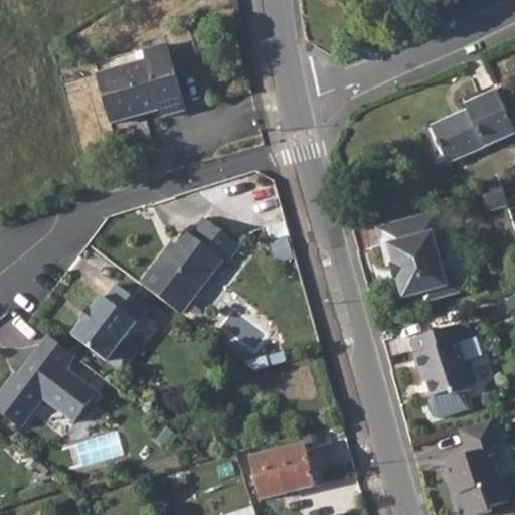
[(146,62),(97,76),(112,125),(159,110),(162,118),(186,111),(167,45),(143,53),(146,62)]
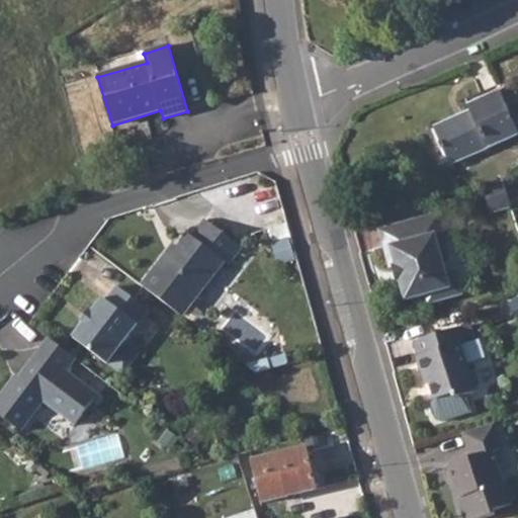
[(469,112),(434,127),(451,164),(517,134),(500,93),(467,106),(469,112)]
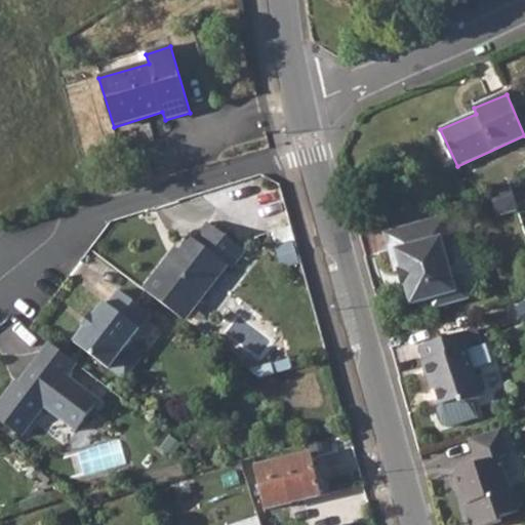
[(508,185),(487,190),(496,217),(516,210),(512,199),(508,185)]
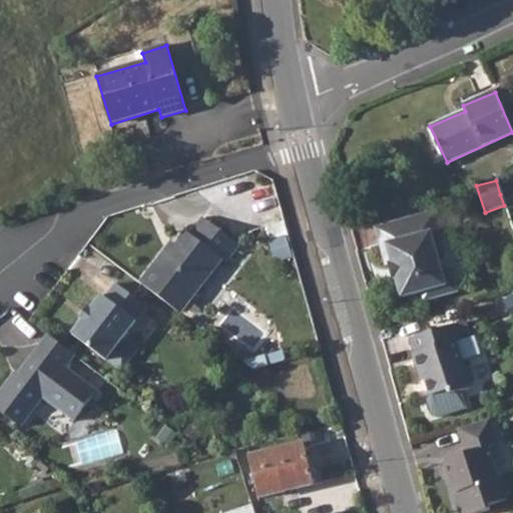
[(434,209),(375,227),(386,266),(392,264),(402,297),(421,292),(423,297),(430,301),(454,294),(457,288),(452,273),(447,270),(439,271),(435,255),(439,249),(435,232),(440,230),(434,209)]
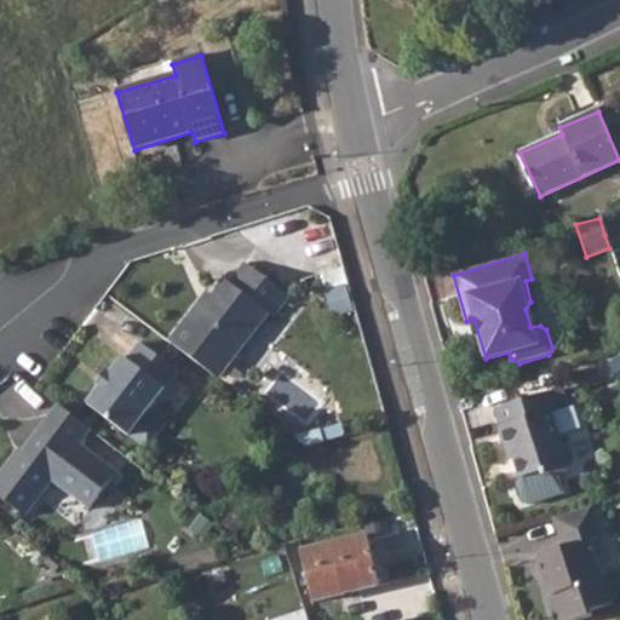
[(195,308),(170,340),(218,377),(268,311),(273,315),(288,293),(245,260),(230,281),(225,277),(200,311),(195,308)]
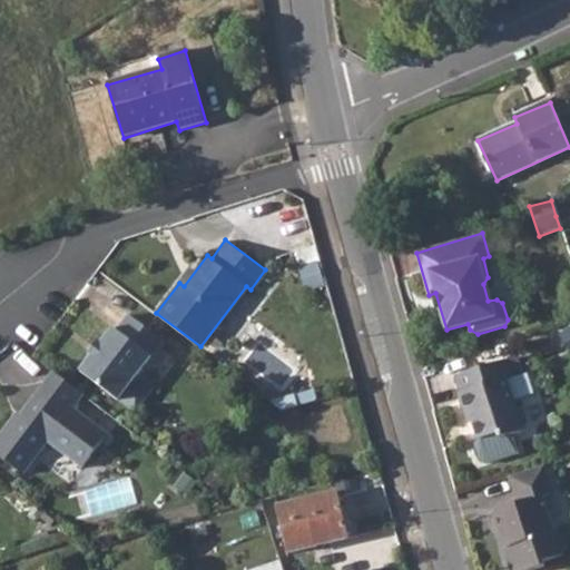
[(80,370),(119,399),(164,340),(129,313),(117,328),(114,326),(101,342),(99,340),(89,353),(92,355),(80,370)]
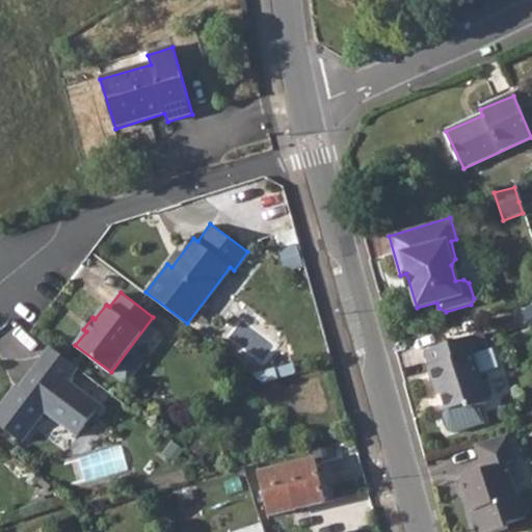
[(472,335),(424,351),(429,365),(426,366),(432,384),(435,383),(445,409),(462,403),(464,408),(486,402),(490,395),(486,381),(478,377),(471,353),(477,352),(472,335)]
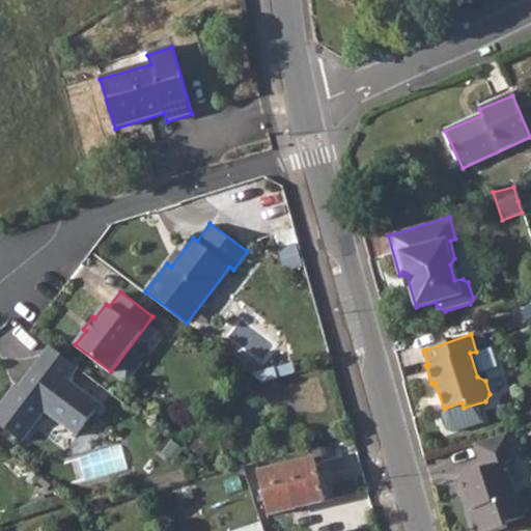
[(79,367),(51,346),(35,366),(39,369),(25,389),(17,384),(0,406),(0,424),(23,441),(46,411),(78,435),(102,404),(70,380),(79,367)]
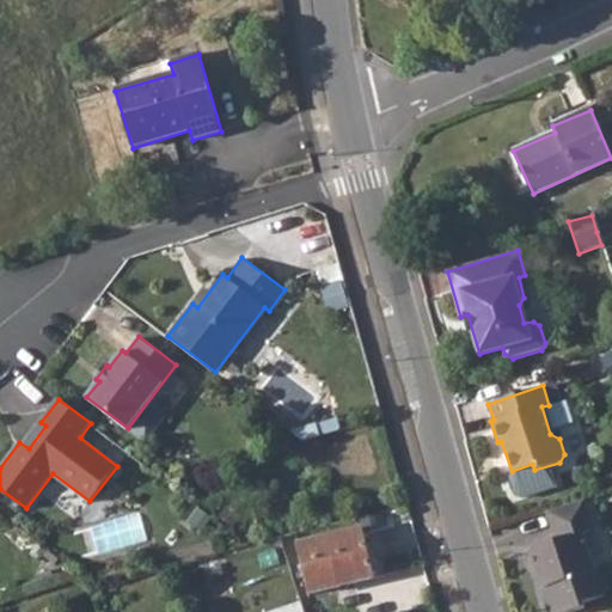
[(585,497),(546,509),(556,539),(527,549),(534,573),(538,571),(543,587),(540,587),(546,611),(571,611),(585,609),(583,603),(604,597),(607,588),(604,575),(593,568),(582,533),(594,528),(585,497)]
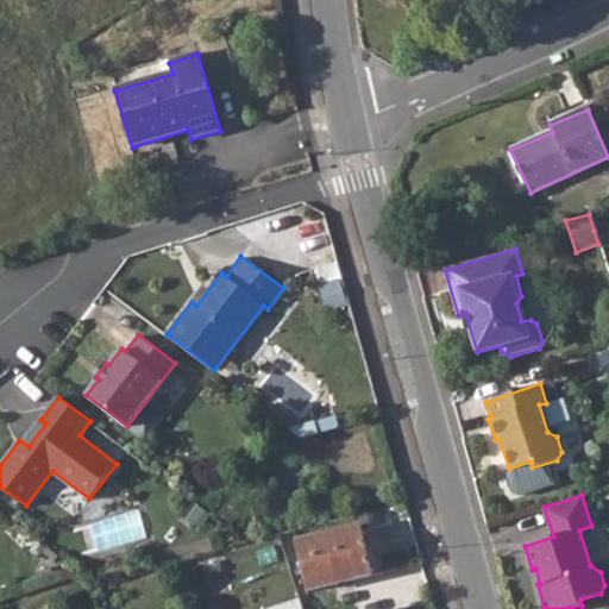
[(308,591),(372,575),(359,526),(296,541),(308,591)]
